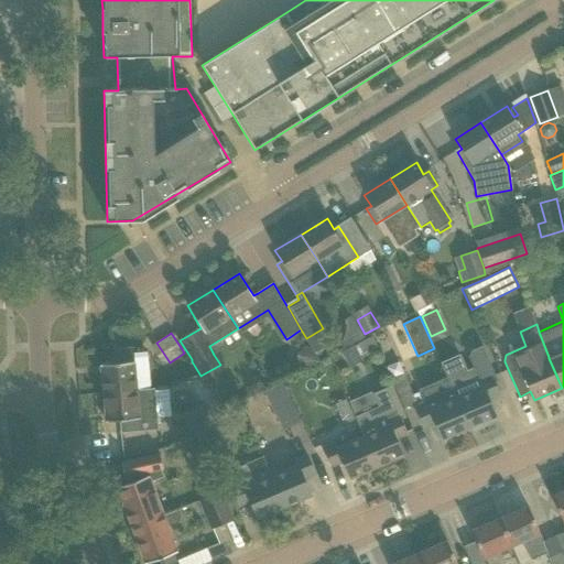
[(371,336),(357,344),(362,355),(378,348),(371,336)]
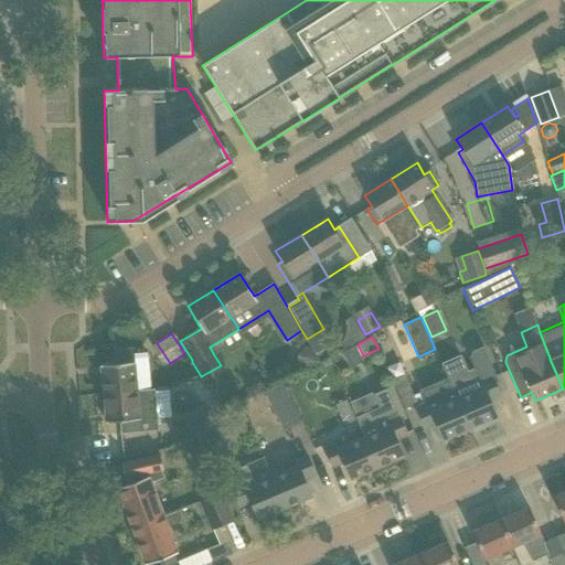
[(354,345),(342,352),(349,369),(362,362),(354,345)]
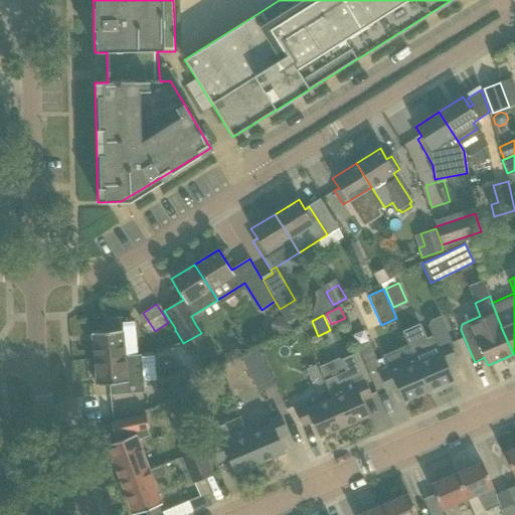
[(273,336),(279,337),(288,333),(290,329),(284,317),(278,316),(272,325),(273,336)]
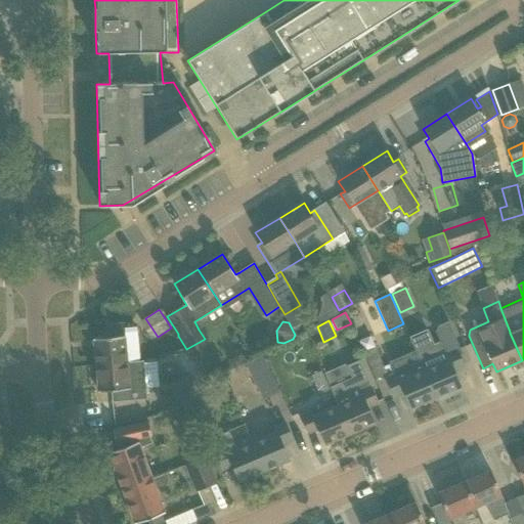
[(416,352),(423,369),(424,369),(436,397),(462,386),(454,370),(465,366),(460,354),(462,354),(448,321),(437,326),(435,331),(439,342),(416,352)]
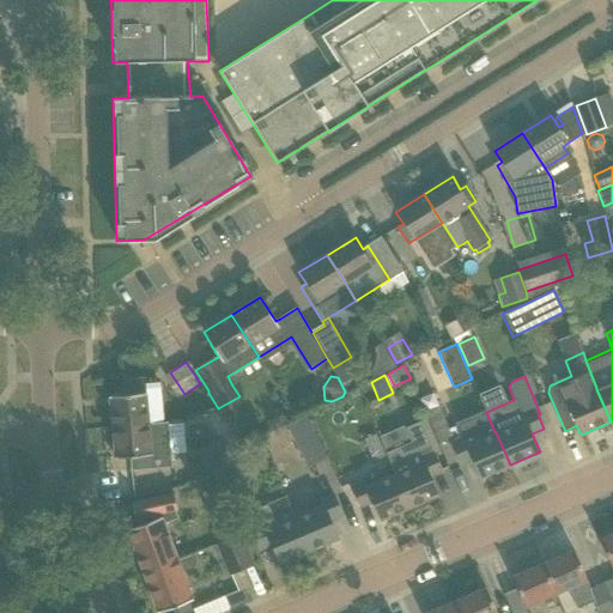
[(109,396),(113,428),(149,424),(145,380),(122,382),(123,395),(109,396)]
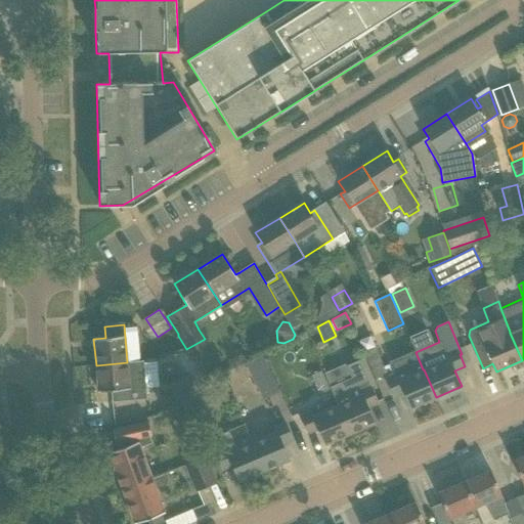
[(364,352),(376,381),(387,376),(376,348),(364,352)]
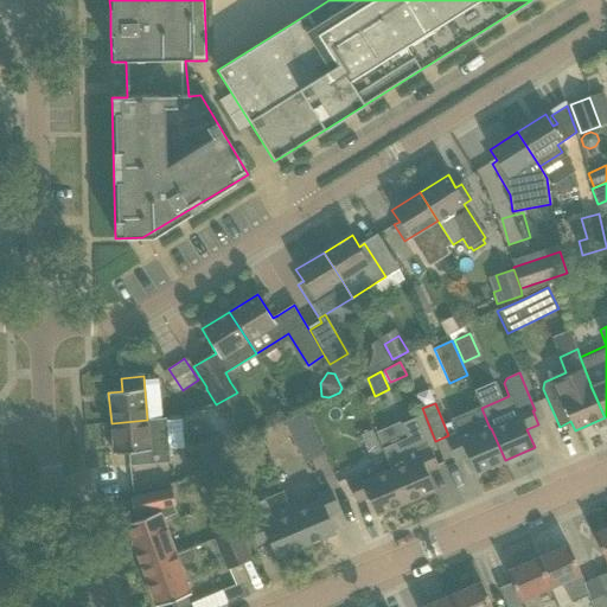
[(283,421),(304,461),(324,452),(304,410),(283,421)]
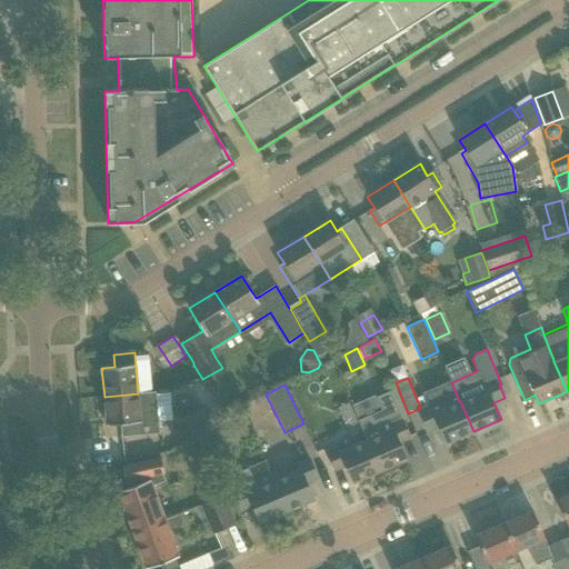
[(367,441),(379,471),(407,459),(399,442),(410,437),(403,420),(390,391),(376,398),(381,410),(357,420),(367,441)]
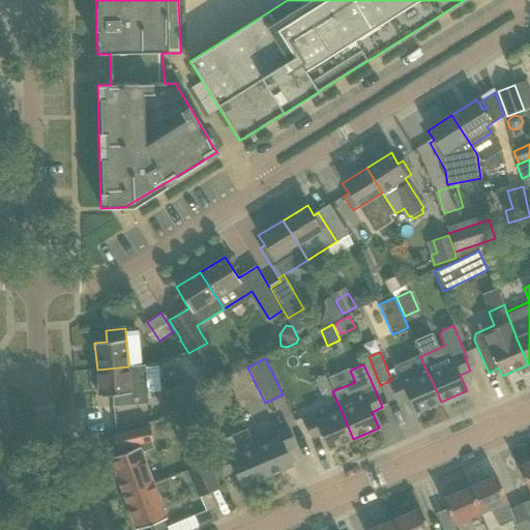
[(149,404),(145,365),(97,370),(99,396),(112,395),(113,407),(149,404)]
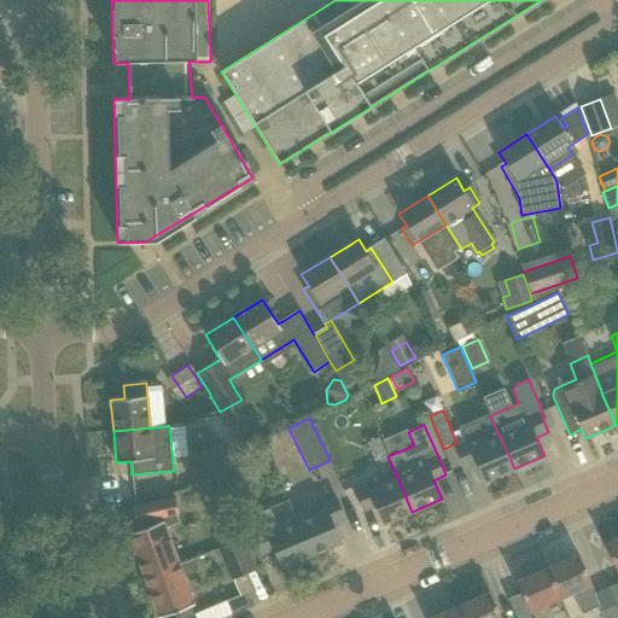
[(476,461),(484,481),(514,468),(500,436),(471,448),(470,443),(456,449),(464,466),(476,461)]
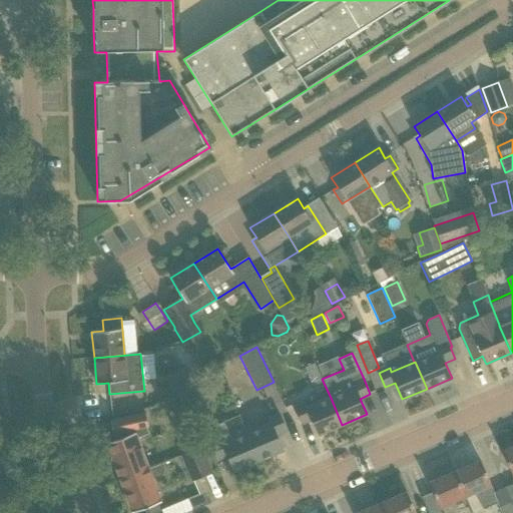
[(165,379),(173,392),(200,377),(193,363),(165,379)]
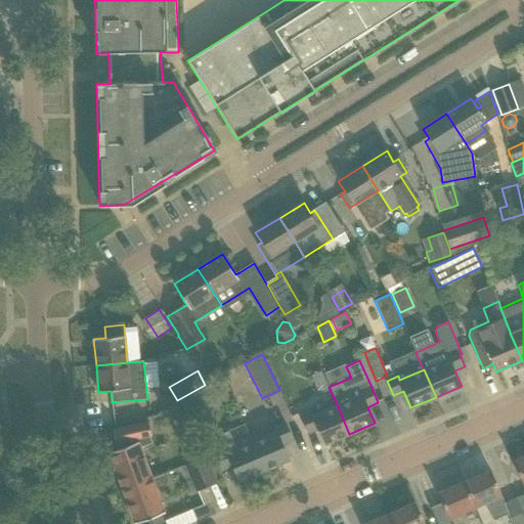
[(311,376),(322,402),(332,397),(320,372),(311,376)]
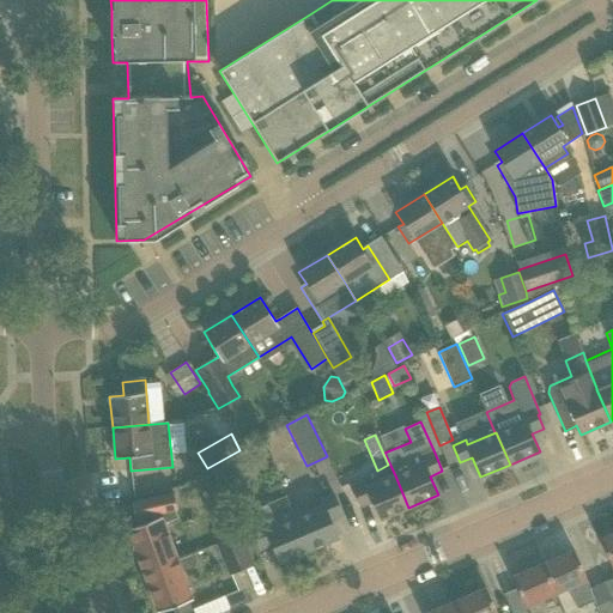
[(246,453),(224,465),(234,481),(255,469),(246,453)]
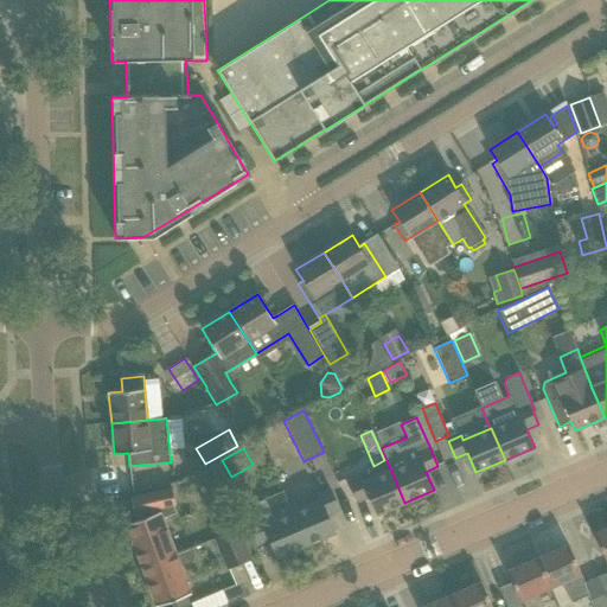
[(368,497),(376,516),(404,503),(391,471),(363,483),(360,478),(347,484),(356,503),(368,497)]
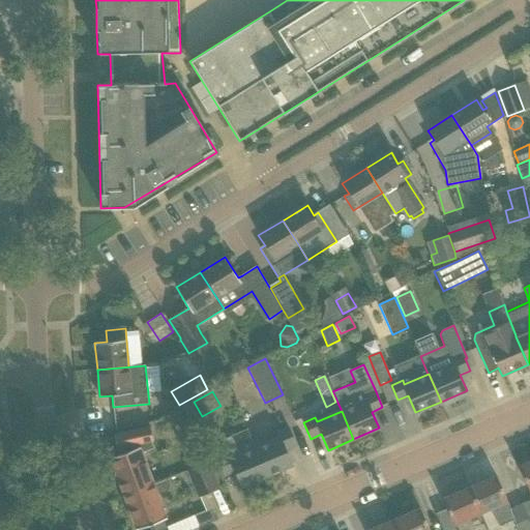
[(118,455),(110,459),(114,469),(123,494),(152,483),(142,451),(152,448),(151,442),(153,442),(150,427),(114,435),(118,455)]
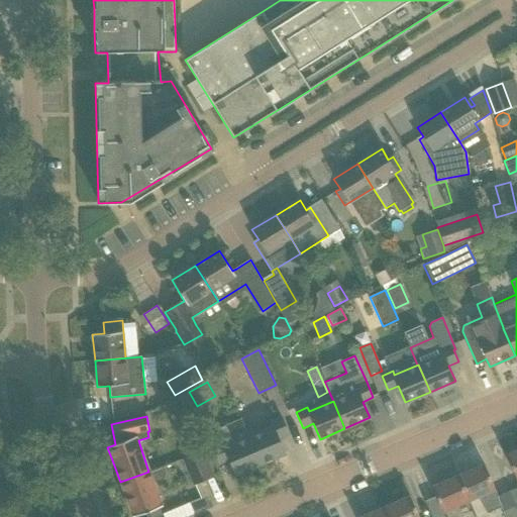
[(239,419),(260,464),(285,453),(278,437),(288,433),(281,418),(271,422),(273,426),(248,436),(241,418),(239,419)]
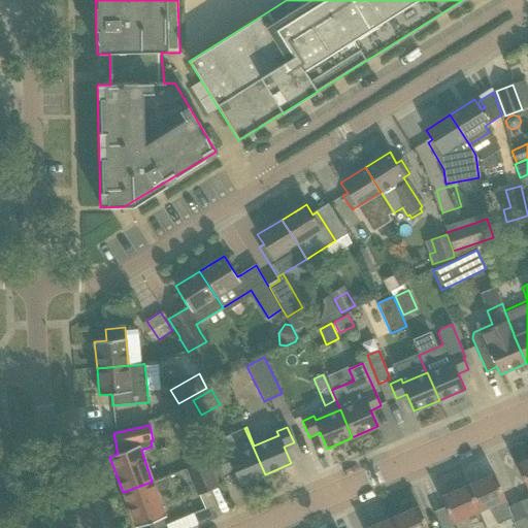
[(232,469),(239,486),(265,474),(244,428),(230,434),(238,453),(229,457),(227,453),(216,457),(217,459),(208,462),(216,476),(232,469)]
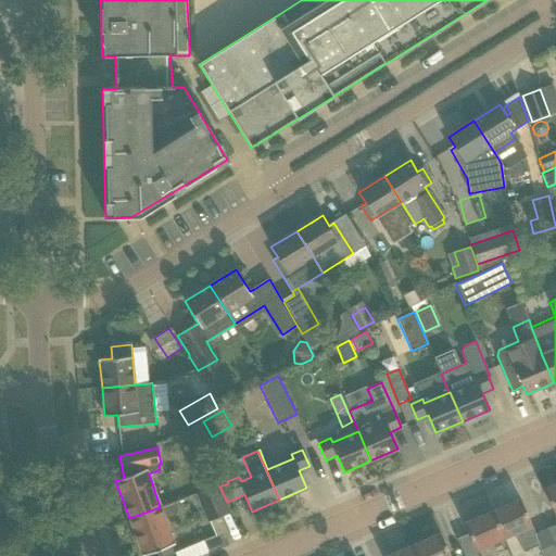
[(188,459),(186,460),(199,492),(218,483),(205,452),(188,459)]
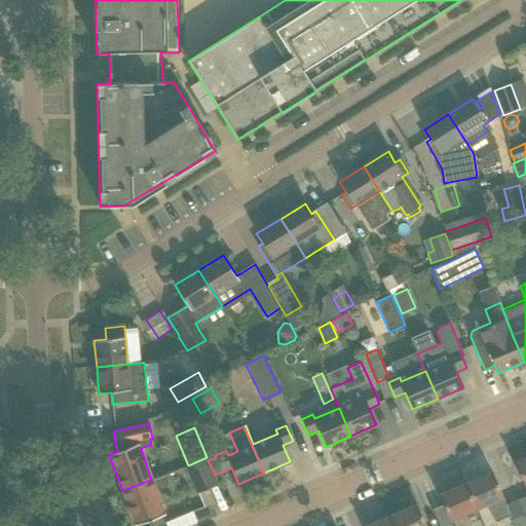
[(188,465),(185,467),(196,492),(197,494),(219,484),(215,475),(208,460),(207,457),(188,465)]
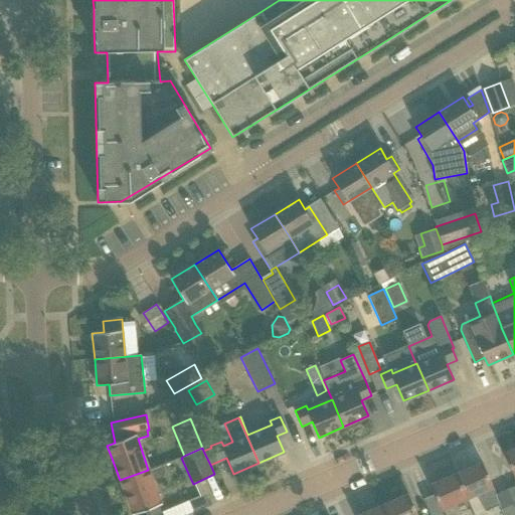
[(514,448),(504,453),(514,478),(514,477),(514,448)]
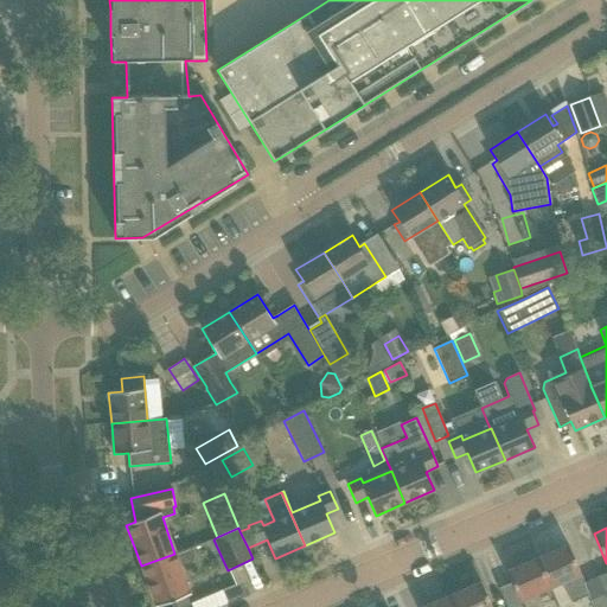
[(588,596),(593,606),(606,606),(606,596),(599,577),(585,583),(580,575),(568,545),(537,558),(550,587),(563,582),(573,604),(588,596)]
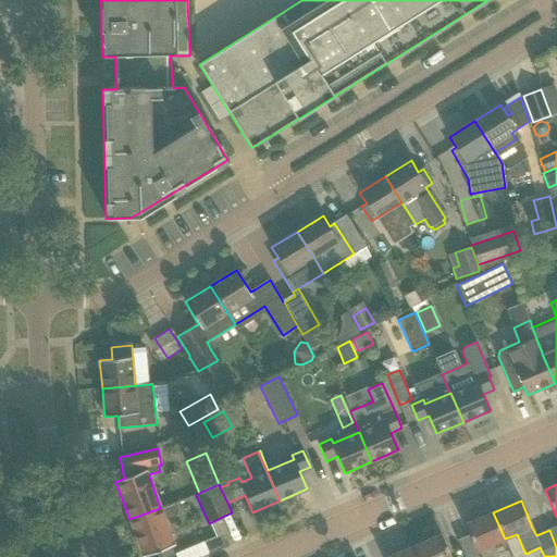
[(160,508),(130,519),(144,556),(145,556),(174,546),(165,521),(174,518),(178,510),(176,503),(160,508)]
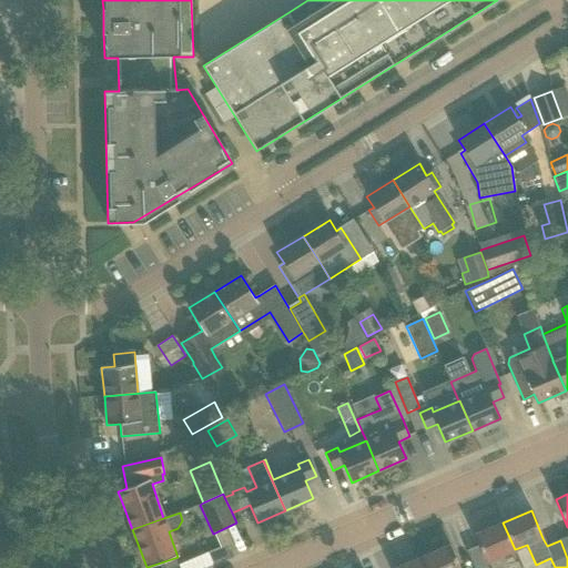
[(475,535),(486,561),(515,549),(503,523),(475,535)]
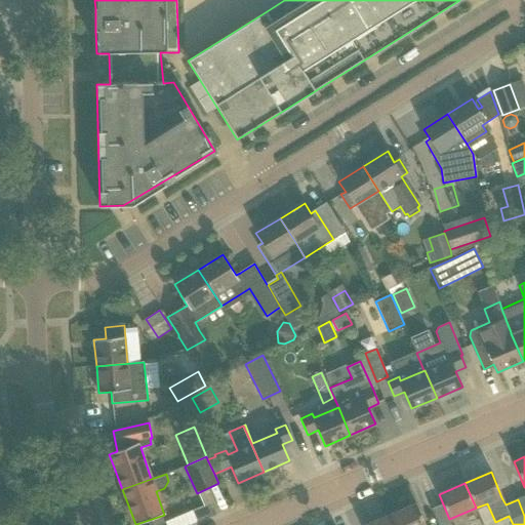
[(209,503),(192,511),(197,523),(214,516),(209,503)]
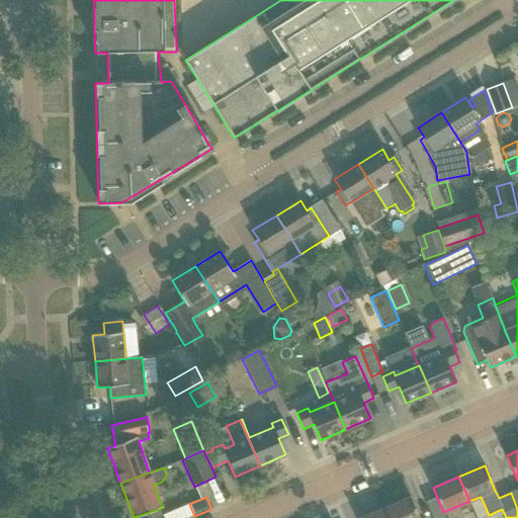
[(383,509),(387,517),(418,517),(410,497),(383,509)]
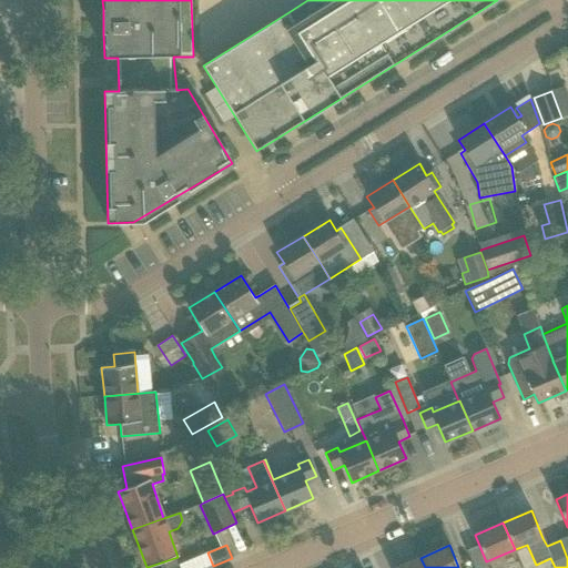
[(396,567),(425,567),(421,558),(396,567)]
